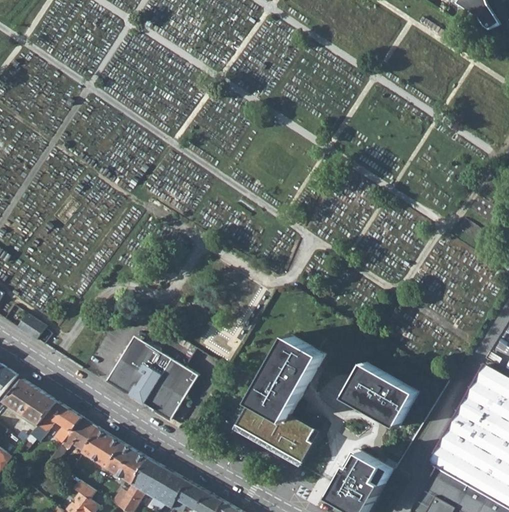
[(452,0),(478,17),(482,24),(495,16),(487,3),(486,0),(452,0)]
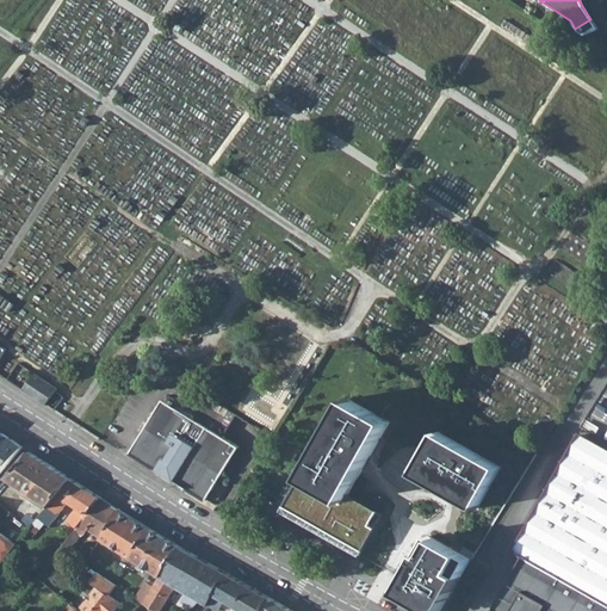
[(19,389),(50,409),(62,393),(31,372),(19,389)]
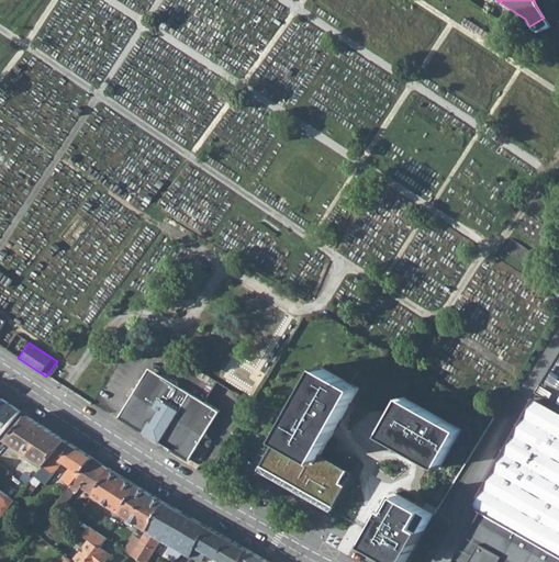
[(538,395),(535,401),(558,414),(558,349),(533,392),(538,395)]
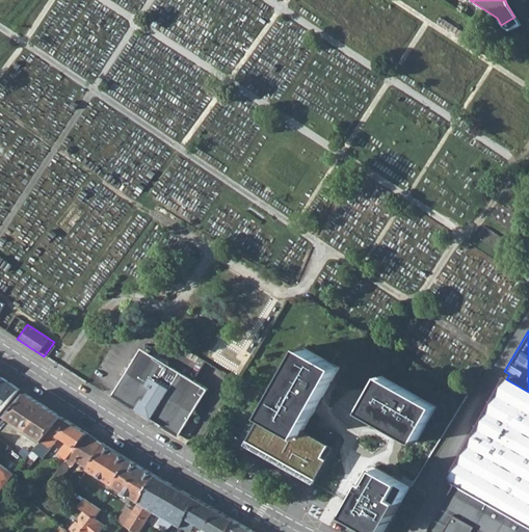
[(339,368),(300,347),(246,442),(285,463),(308,477),(315,481),(333,450),(302,432),(339,368)]
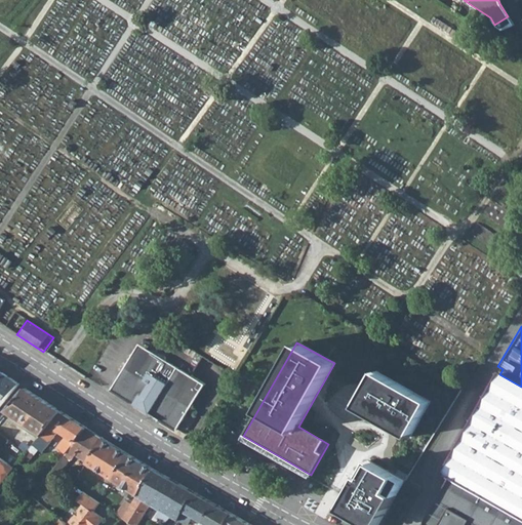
[(108,389),(172,430),(201,385),(143,347),(132,350),(108,389)]
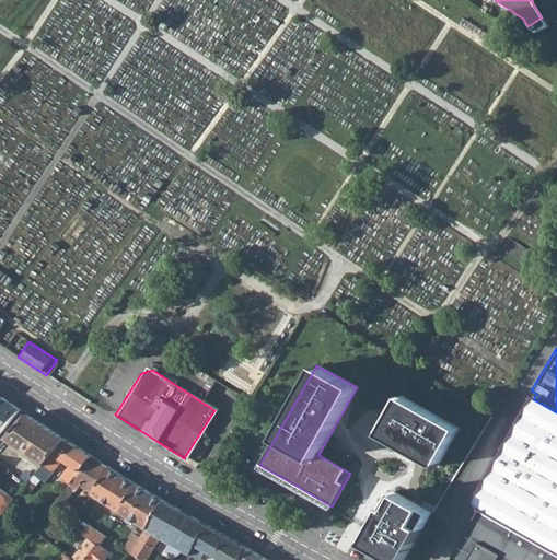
[(456,428),(399,395),(379,430),(436,463),(456,428)]
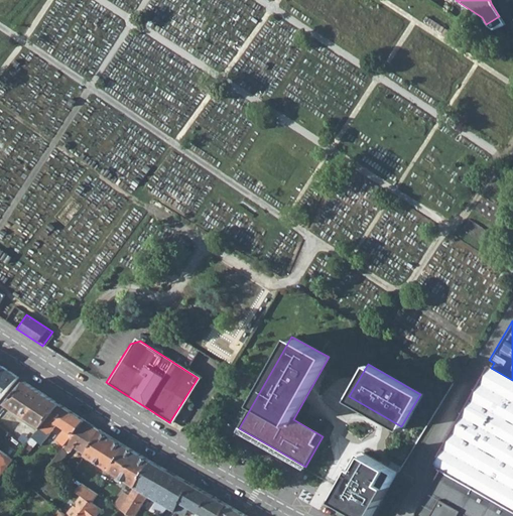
[(0,396),(16,377),(0,366),(0,396)]
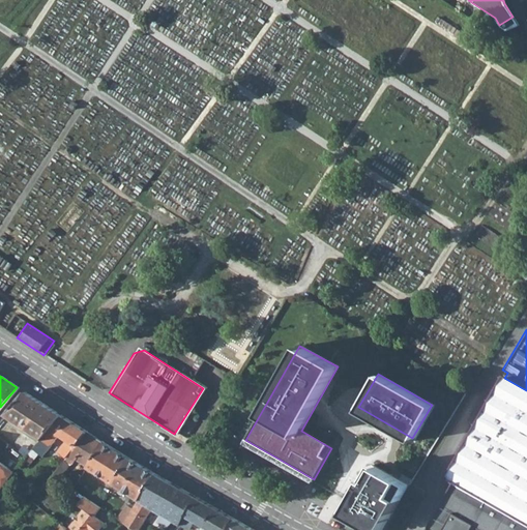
[(526,529),(526,390),(504,378),(446,478),(451,481),(426,529),(428,529),(526,529)]
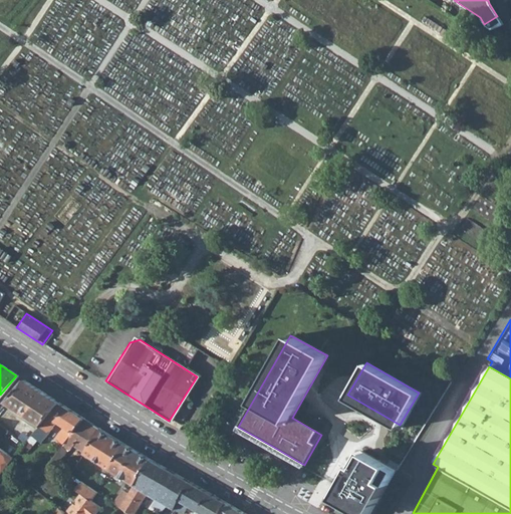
[(4,402),(38,425),(58,402),(23,379),(4,402)]
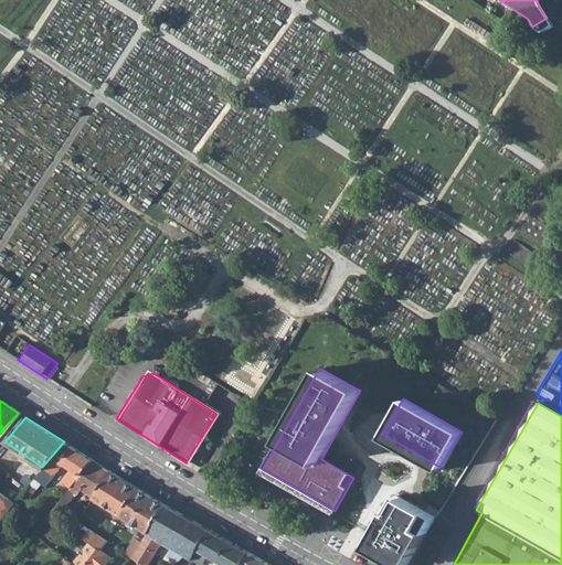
[(59,481),(63,484),(66,488),(89,459),(64,441),(42,467),(41,469),(27,484),(31,489),(35,488),(41,480),(45,482),(61,465),(69,470),(59,481)]
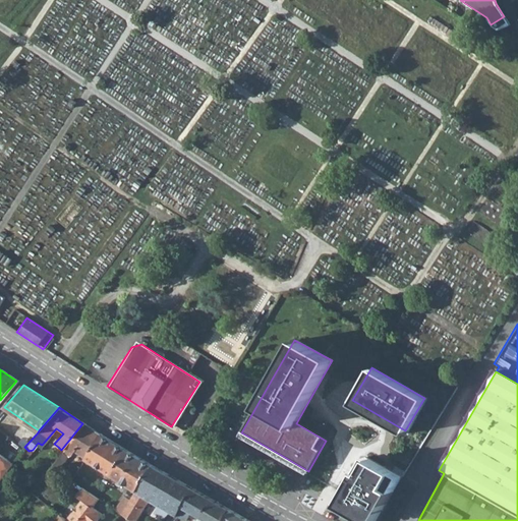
[(24,447),(38,432),(35,430),(32,433),(0,412),(0,433),(21,451),(24,447)]
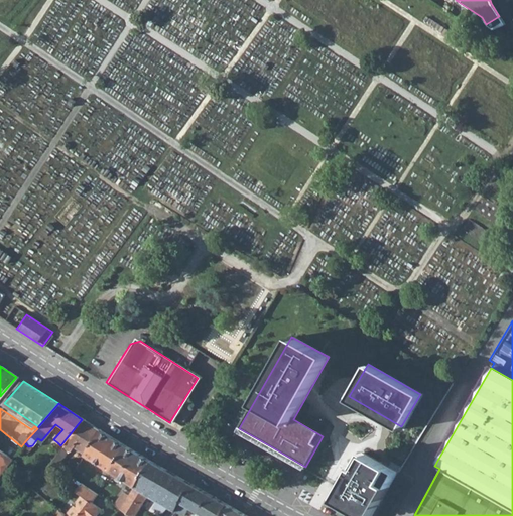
[(56,450),(45,465),(50,469),(65,453),(67,453),(71,447),(84,456),(100,430),(82,419),(60,445),(56,450)]
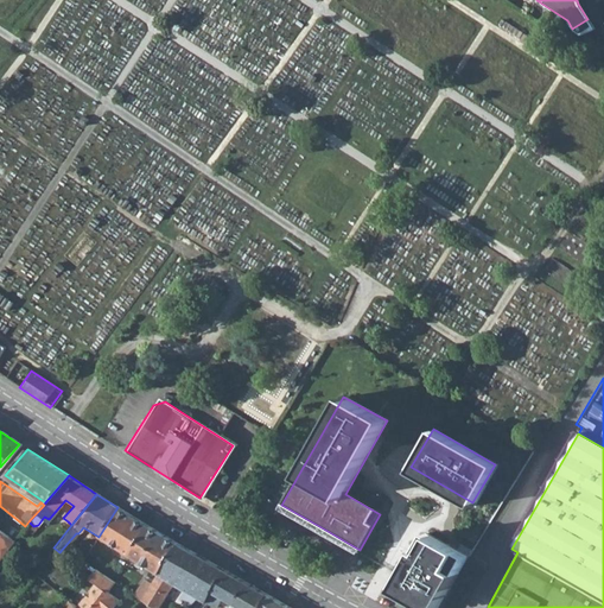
[(118,507),(99,537),(127,555),(146,526),(118,507)]
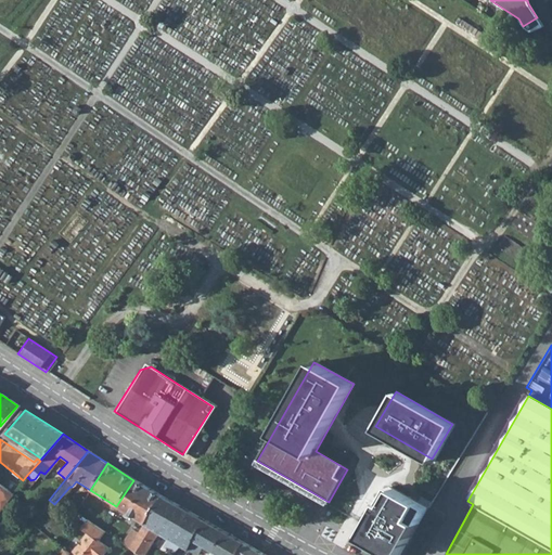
[(133,480),(116,506),(143,524),(161,497),(138,483),(133,480)]
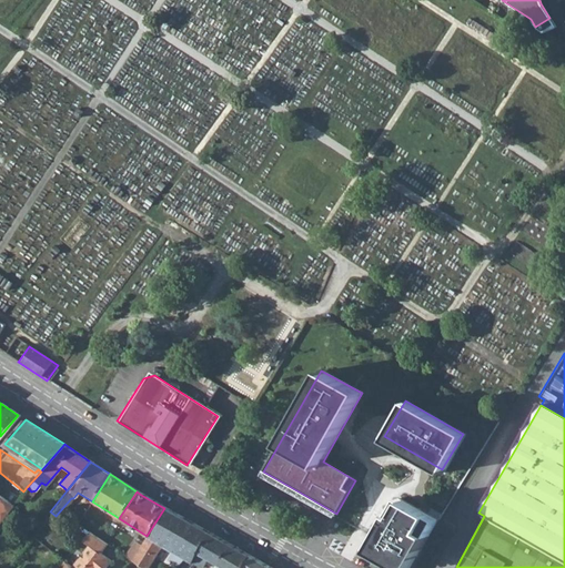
[(50,511),(62,496),(59,494),(41,515),(44,518),(50,511)]
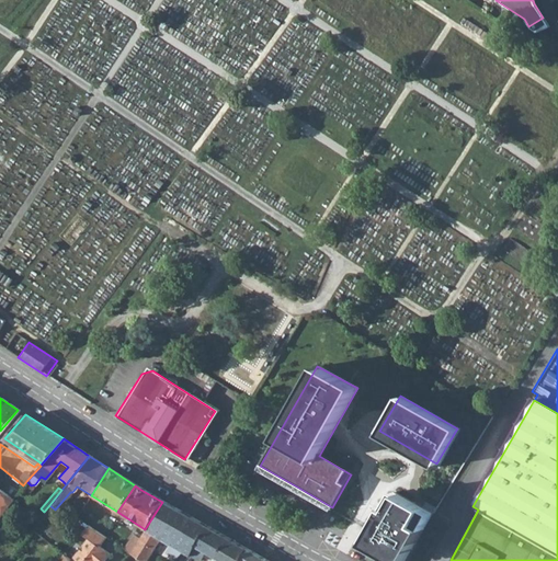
[(0,514),(3,510),(11,500),(0,490),(0,514)]
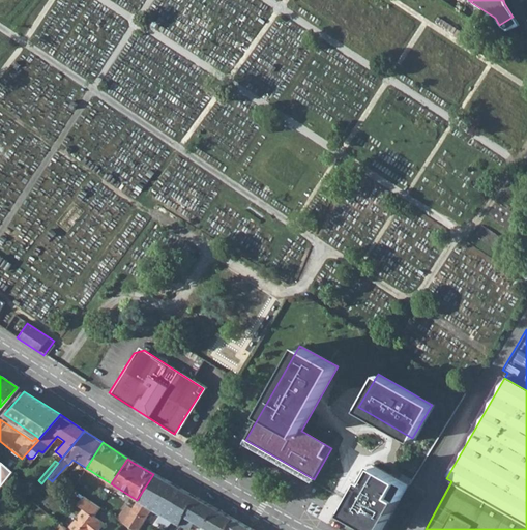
[(382,529),(408,486),(371,466),(352,500),(345,511),(378,529),(382,529)]
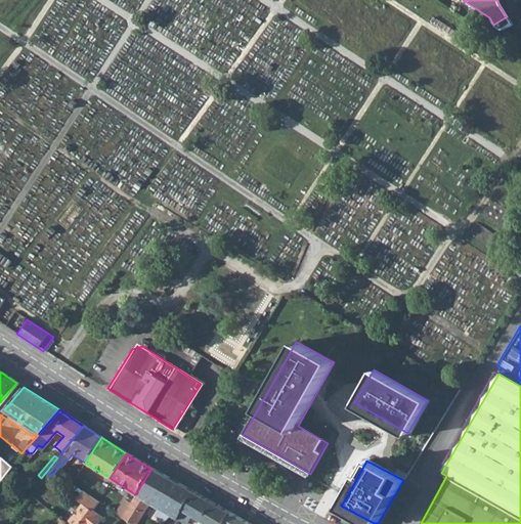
[(10,467),(3,476),(7,479),(17,466),(13,463),(10,467)]
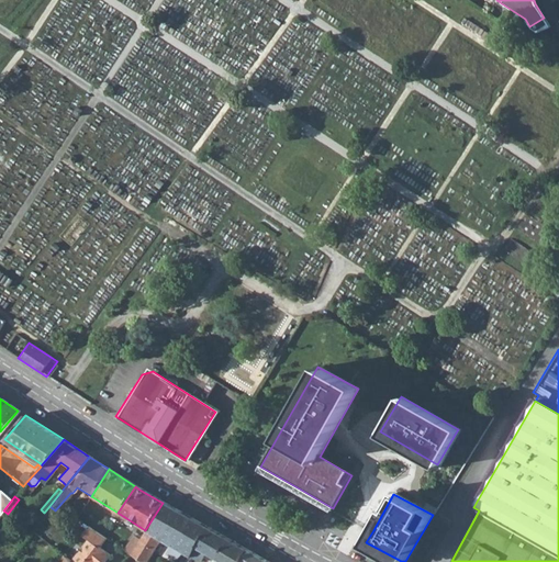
[(164,542),(181,552),(199,523),(163,503),(145,530),(158,539),(159,539),(160,540),(164,542)]
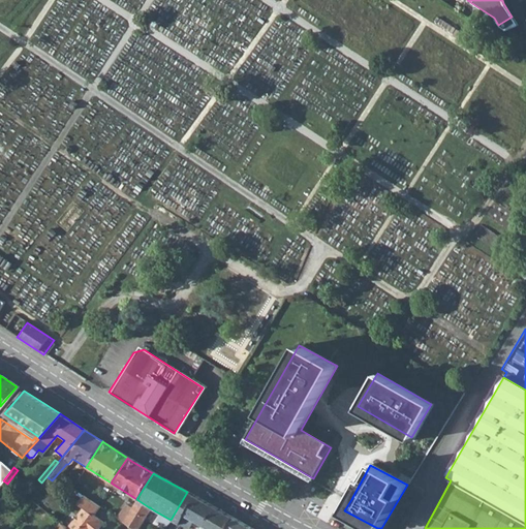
[(183,516),(194,496),(190,494),(187,492),(171,520),(174,522),(178,524),(178,523),(183,516)]
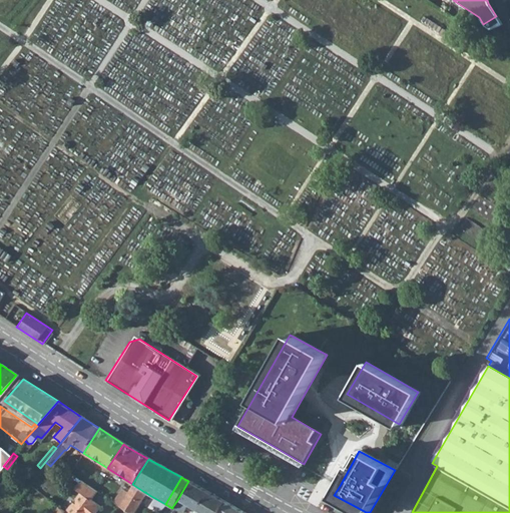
[(96,491),(80,480),(73,488),(79,493),(71,503),(83,512),(93,512),(99,506),(89,500),(96,491)]
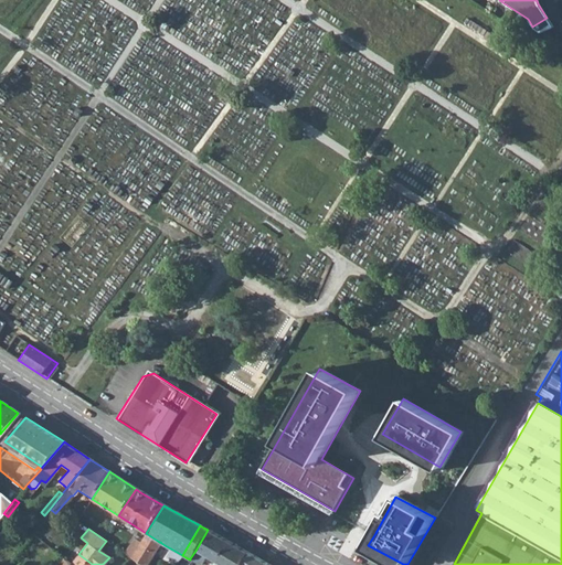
[(228,542),(208,530),(195,551),(190,558),(200,564),(205,556),(215,562),(228,542)]
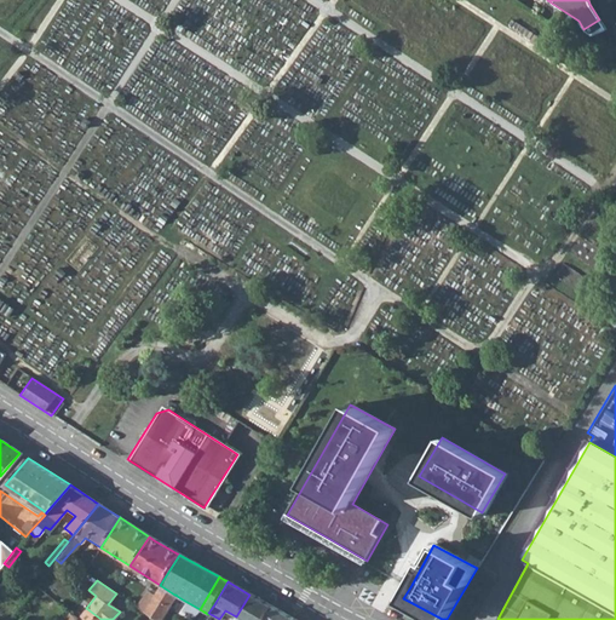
[(143,612),(155,619),(157,619),(174,595),(160,585),(153,595),(144,606),(143,607),(140,609),(142,610),(143,612)]
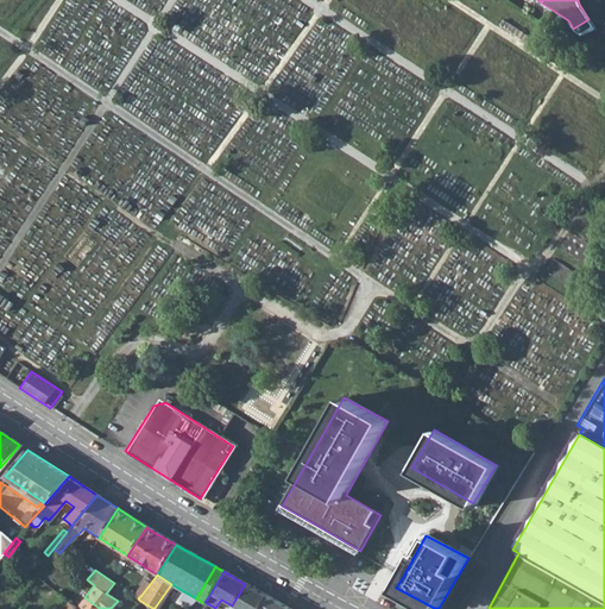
[(142,582),(132,595),(138,598),(140,596),(142,595),(150,584),(146,581),(145,581),(142,582)]
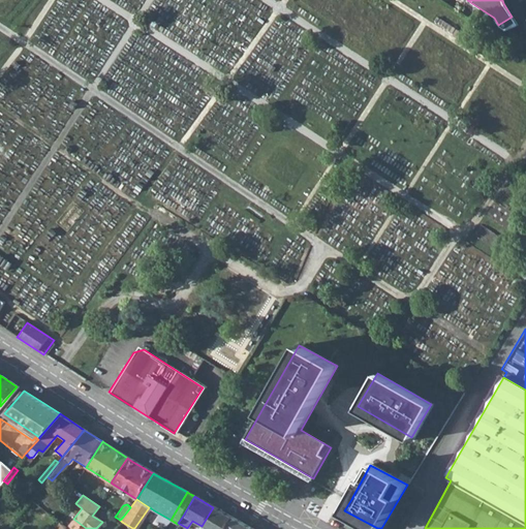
[(223,528),(230,517),(213,507),(202,526),(207,528),(223,528)]
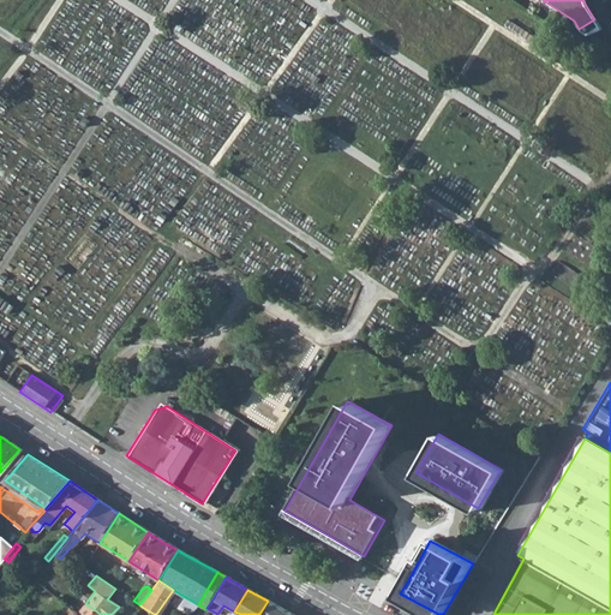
[(292,614),(268,601),(259,614),(292,614)]
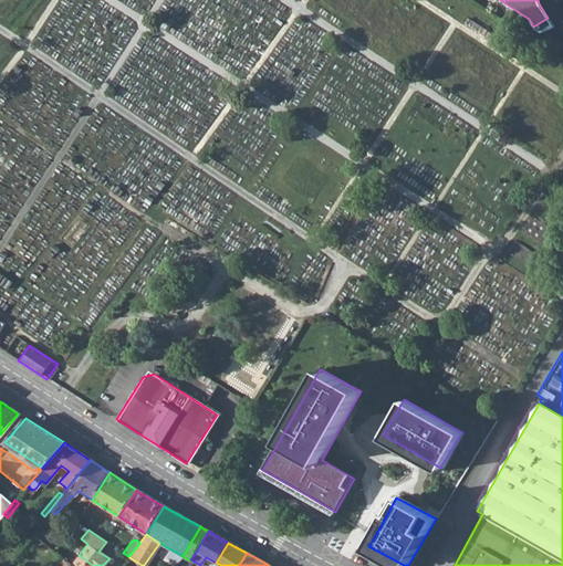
[(92,565),(79,555),(70,565),(72,565),(92,565)]
